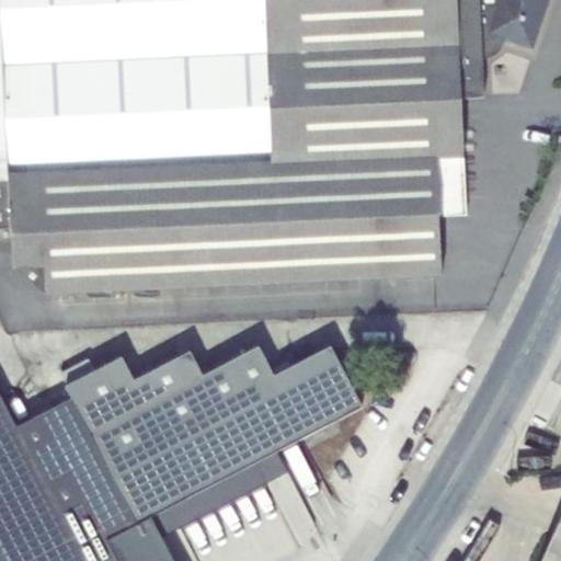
[(0,0),(0,228),(10,228),(12,268),(44,294),(441,276),(438,217),(466,216),(460,99),(483,98),(481,59),(481,49),(488,49),(491,37),(503,42),(533,52),(549,0),(0,0)]
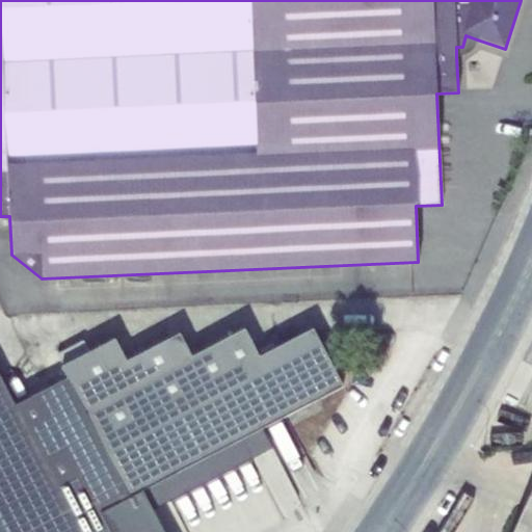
[(462,47),(456,47),(456,56),(463,55),(471,50),(475,46),(477,40),(466,35),(462,47)]
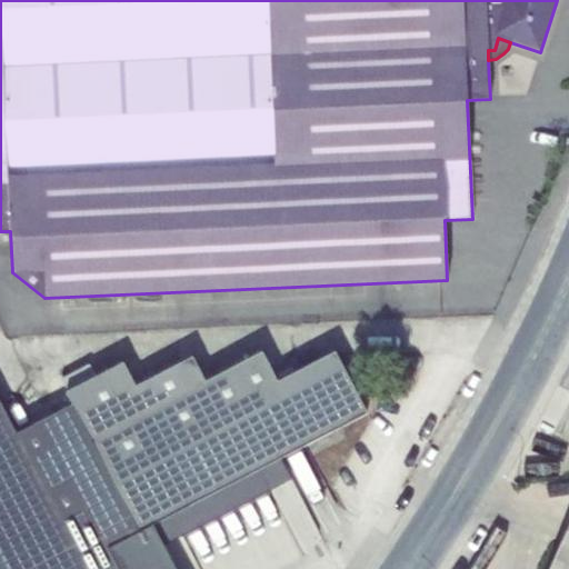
[(175,568),(163,546),(291,479),(280,459),(306,446),(367,413),(335,352),(277,381),(261,352),(205,381),(191,357),(135,386),(122,362),(96,376),(89,363),(62,378),(76,405),(141,530),(110,546),(121,568),(175,568)]
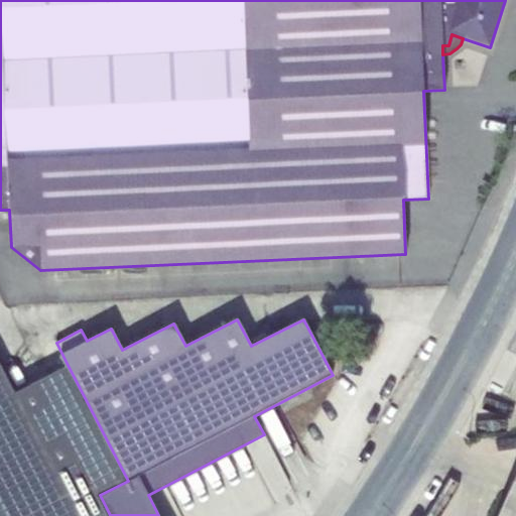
[(128,481),(69,367),(14,395),(0,367),(0,515),(110,515),(100,495),(128,481)]
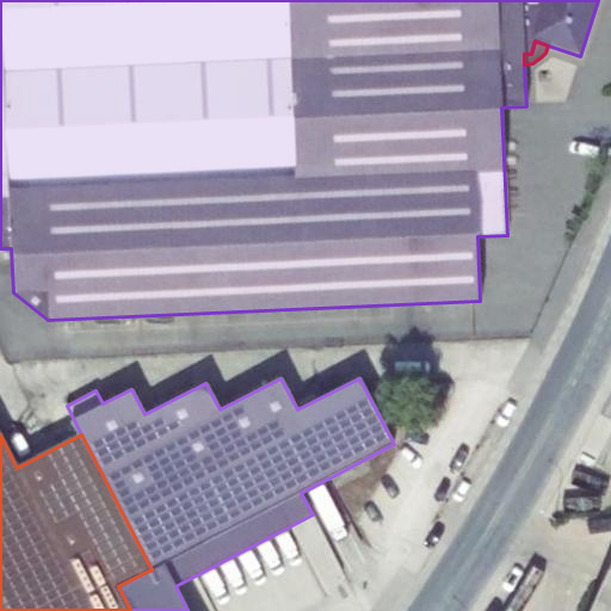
[(610,610),(610,561),(588,610),(610,610)]
